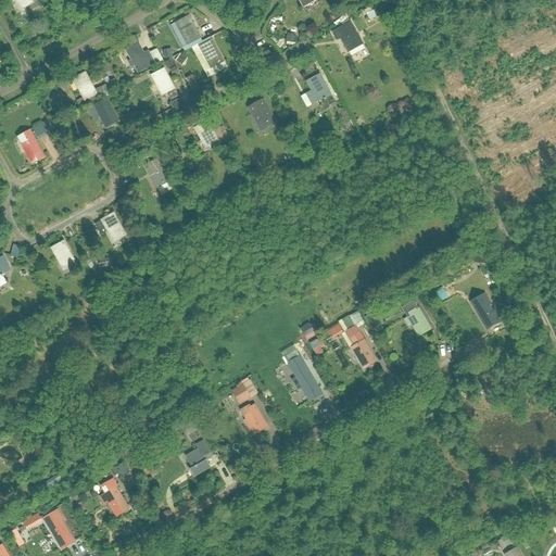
[(15,0),(21,10),(33,3),(30,0),(15,0)]
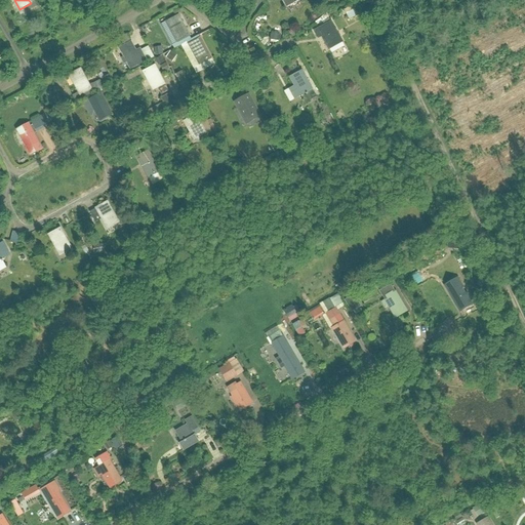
[(355,26),(363,23),(361,15),(353,19),(355,26)]
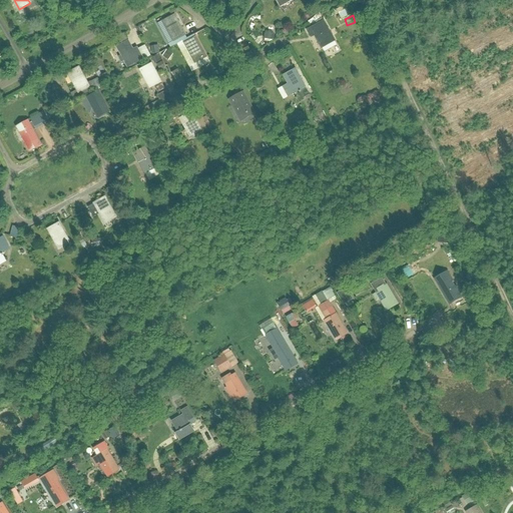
[(174,42),(185,36),(174,16),(163,22),(166,26),(164,27),(165,30),(167,29),(174,42)]
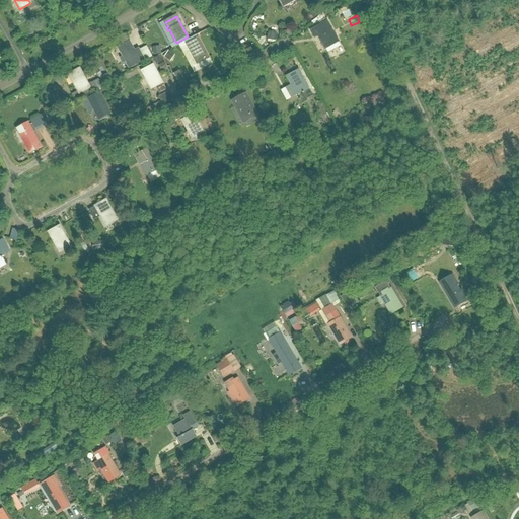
[(325,48),(338,41),(326,20),(310,29),(314,35),(317,33),(325,48)]
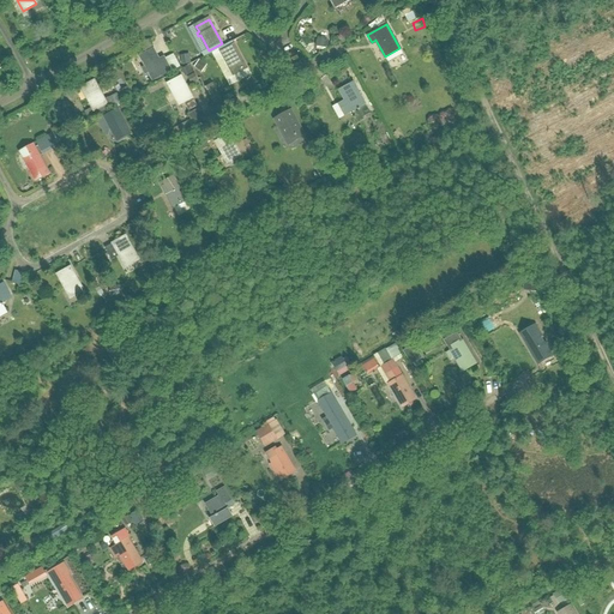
[(233,76),(247,68),(234,46),(221,53),(233,76)]
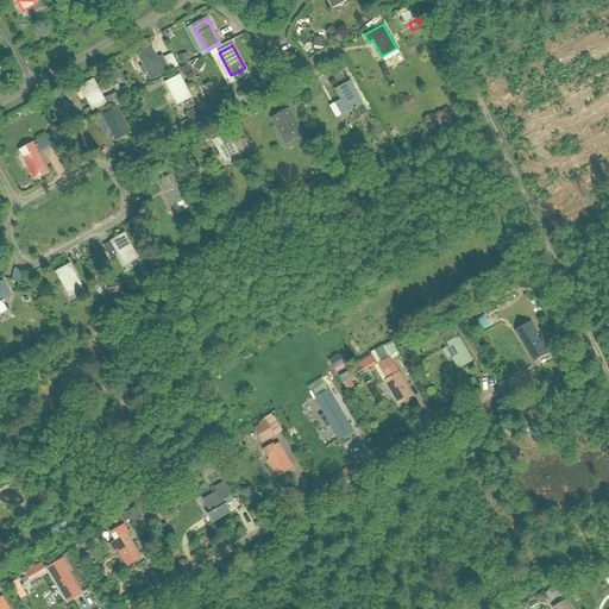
[(163,56),(158,58),(152,48),(137,56),(143,67),(140,68),(144,75),(146,74),(151,82),(171,70),(163,56)]
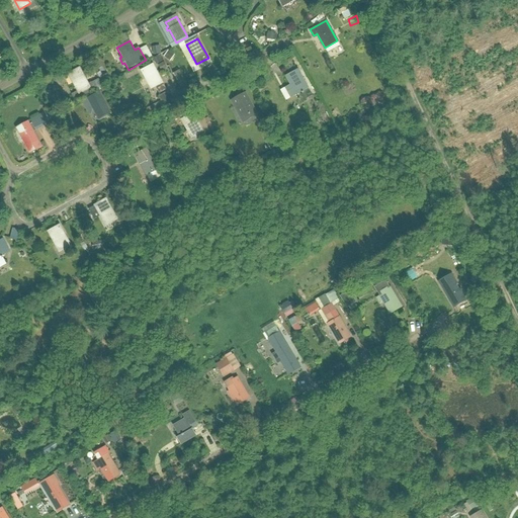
[(143,50),(148,61),(155,58),(150,47),(143,50)]
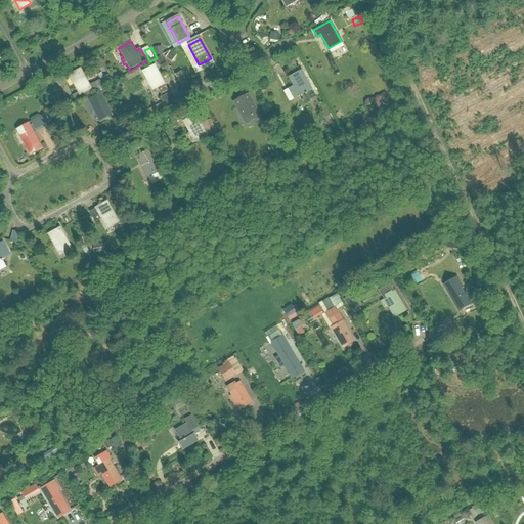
[(351,50),(346,53),(350,60),(355,58),(351,50)]
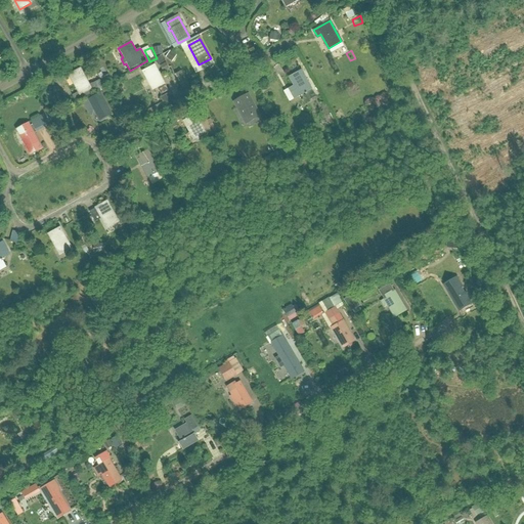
[(345,52),(339,55),(343,64),(349,61),(345,52)]
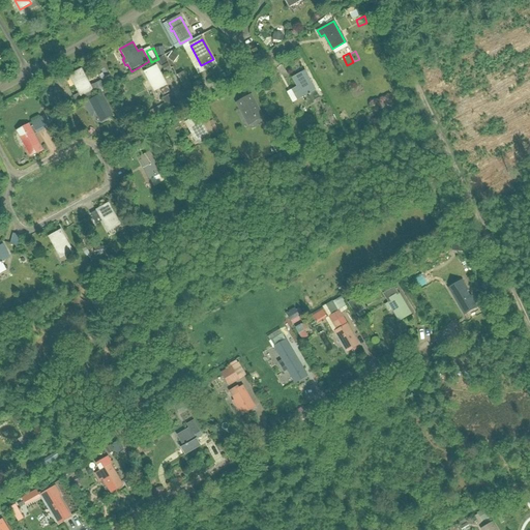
[(167,85),(156,67),(145,74),(154,91),(159,89),(164,96),(170,92),(167,85)]
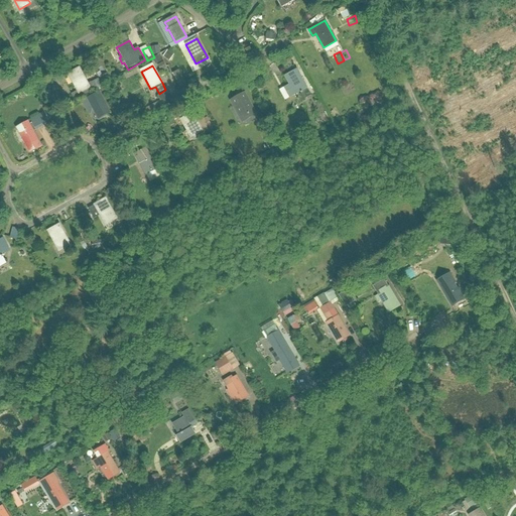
[(80,95),(91,89),(80,69),(69,75),(80,95)]
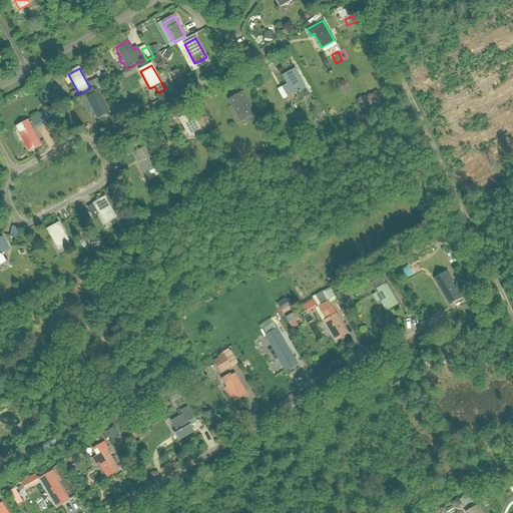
[(288,97),(300,90),(305,87),(295,70),(285,76),(288,83),(282,87),(288,97)]
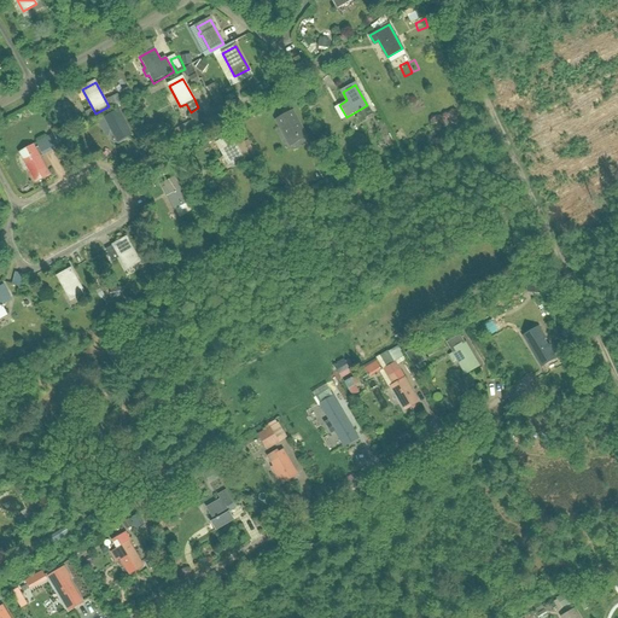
[(122,140),(132,134),(118,111),(105,118),(111,129),(109,136),(112,141),(118,144),(122,141),(122,140)]
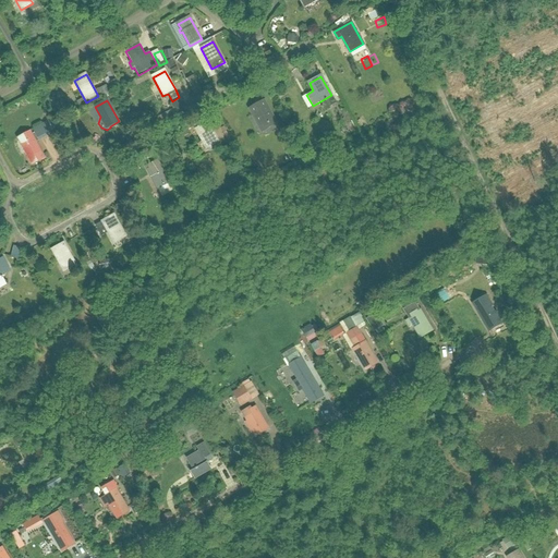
[(262,126),(277,119),(273,111),(270,112),(264,100),(252,107),(262,126)]
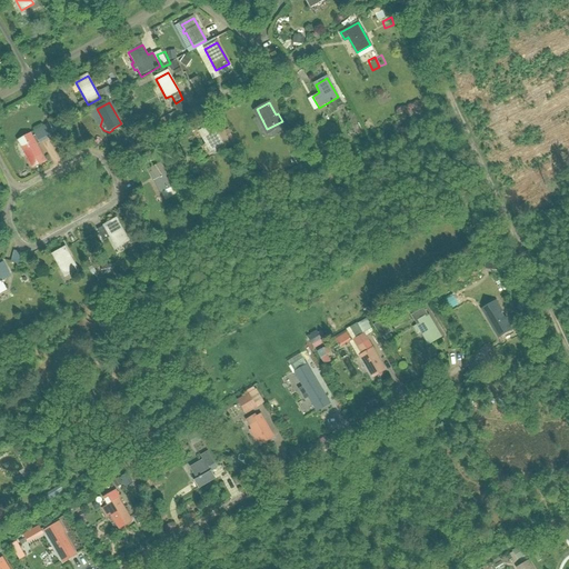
[(210,151),(222,145),(212,126),(200,132),(207,143),(203,146),(206,148),(208,147),(210,151)]
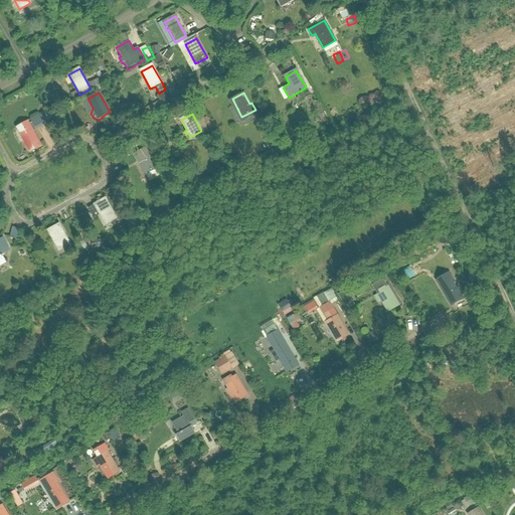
[(30,153),(42,147),(27,121),(16,127),(30,153)]
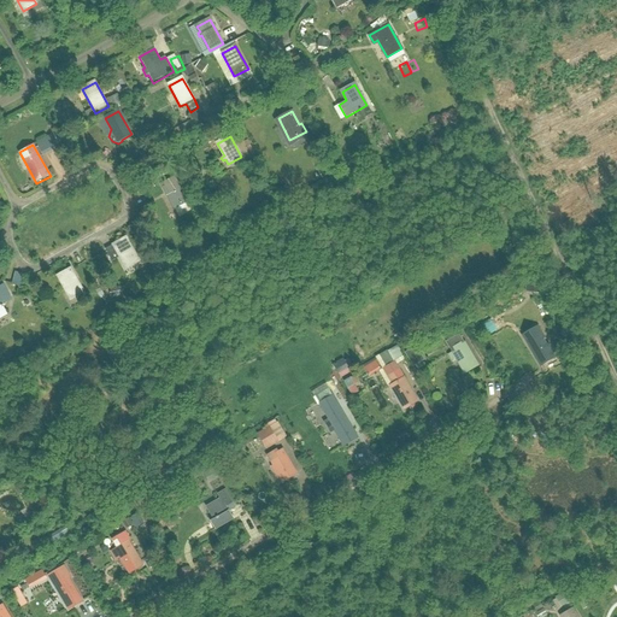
[(175,209),(188,201),(175,178),(162,186),(175,209)]
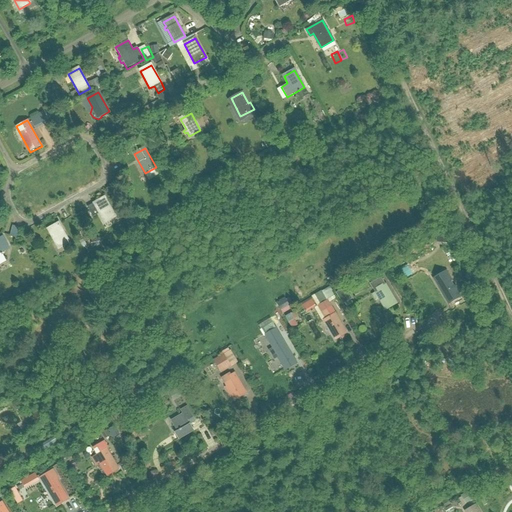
[(105,223),(116,217),(105,197),(94,203),(105,223)]
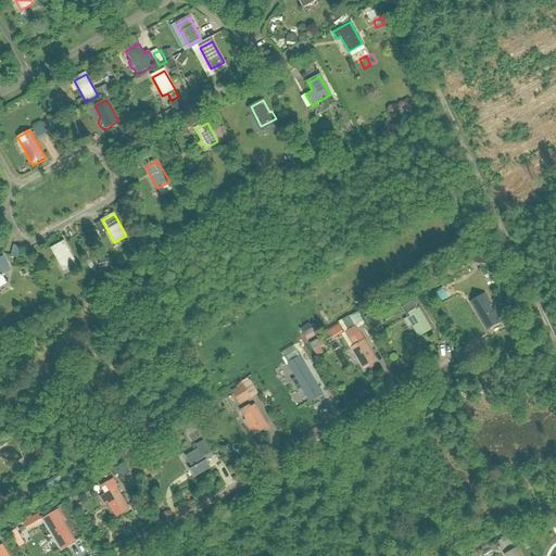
[(64,270),(76,264),(64,243),(52,250),(64,270)]
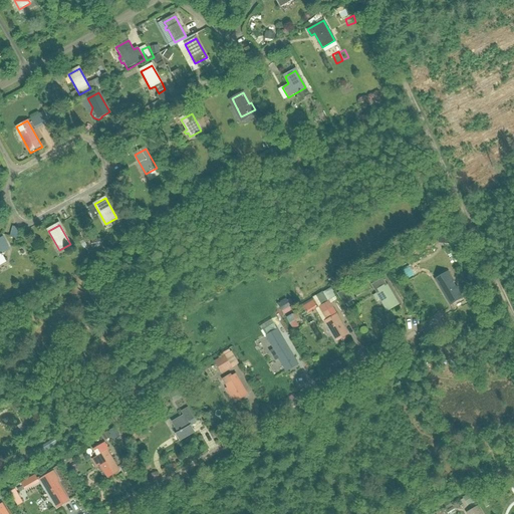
[(0,254),(10,249),(3,238),(0,240),(0,254)]
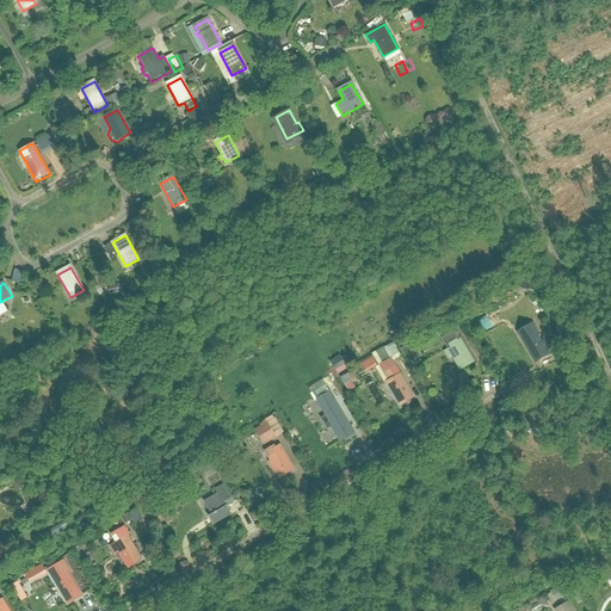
[(534,323),(518,333),(534,359),(545,352),(549,350),(543,340),(541,341),(537,337),(539,335),(534,323)]
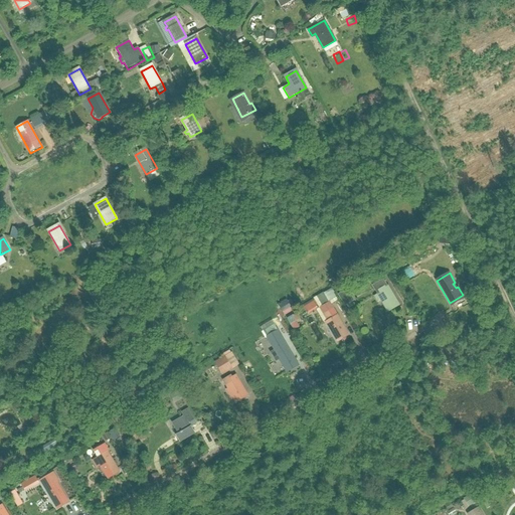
[(387,312),(398,305),(387,286),(381,290),(382,292),(374,296),(377,301),(380,299),(387,312)]
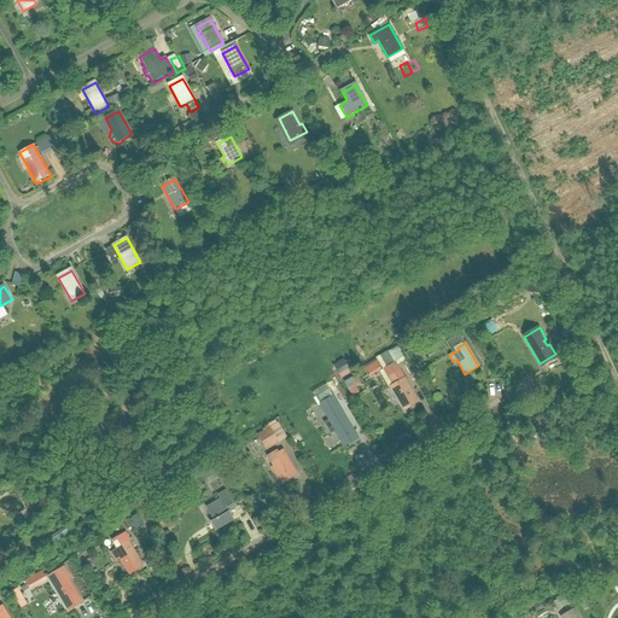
[(406,410),(418,403),(398,371),(388,377),(392,385),(391,386),(392,389),(406,410)]
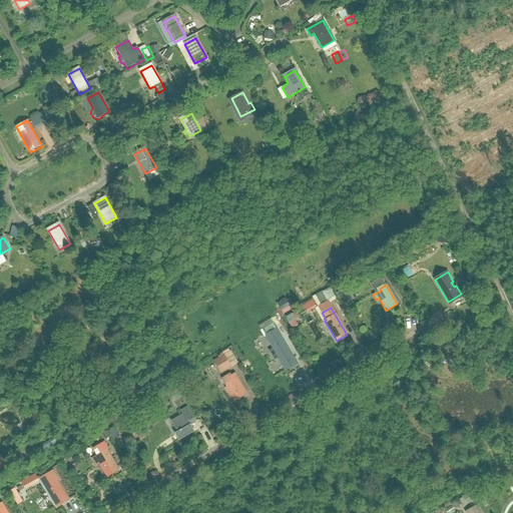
[(272,344),(282,338),(273,324),(264,329),(272,344)]
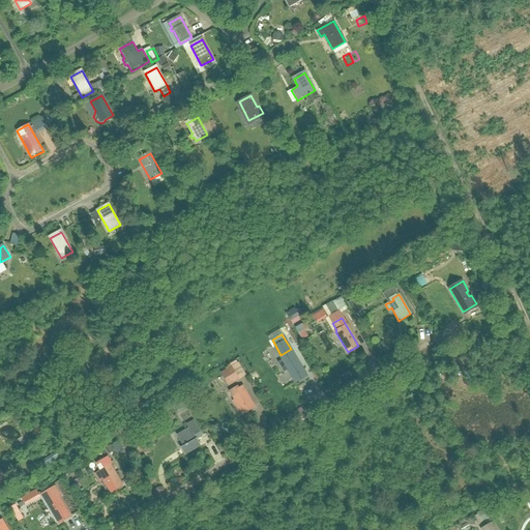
[(295,383),(306,376),(294,356),(288,360),(289,362),(285,364),(295,383)]
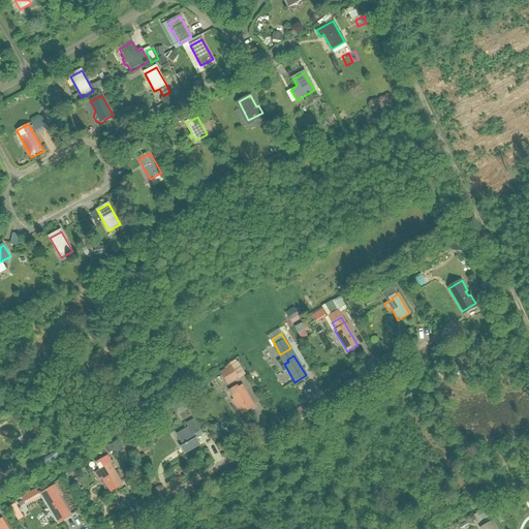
[(230,366),(220,372),(227,385),(239,379),(230,366)]
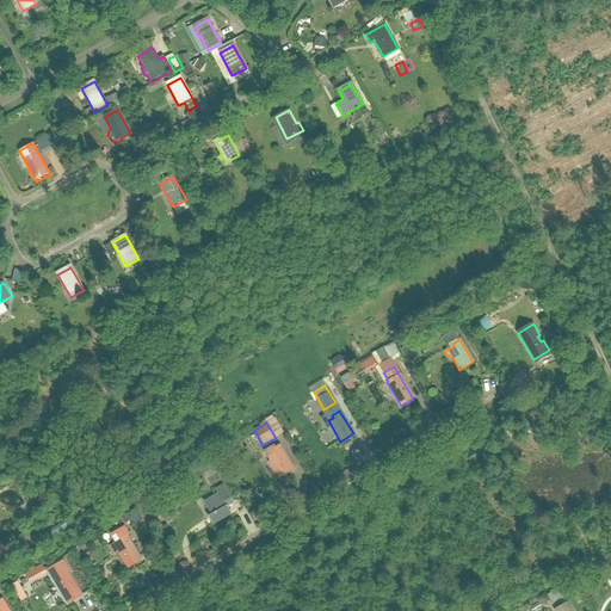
[(281,477),(294,469),(281,446),(272,451),(273,454),(269,456),(281,477)]
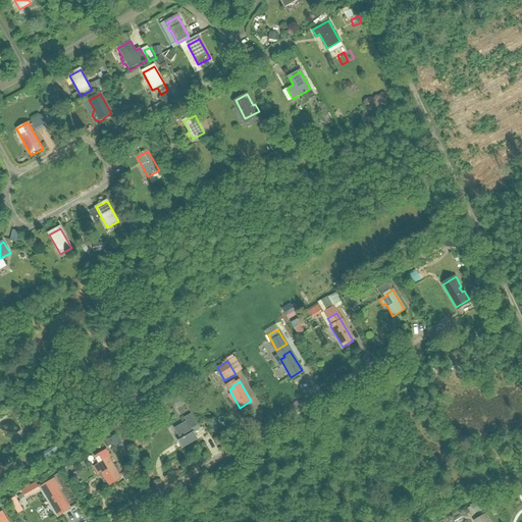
[(185,395),(172,401),(176,409),(189,403),(185,395)]
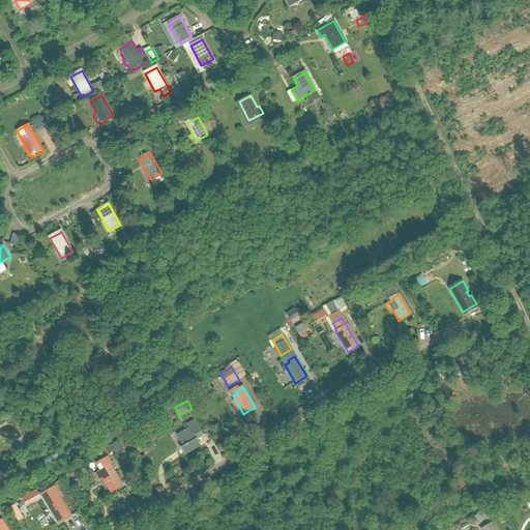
[(197,439),(202,436),(194,421),(186,425),(189,429),(177,436),(184,447),(181,448),(185,454),(200,446),(197,439)]
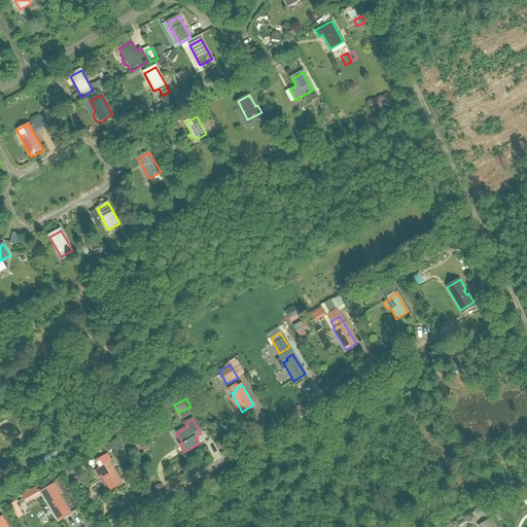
[(110,490),(121,483),(110,463),(103,467),(104,469),(97,473),(100,479),(103,477),(110,490)]
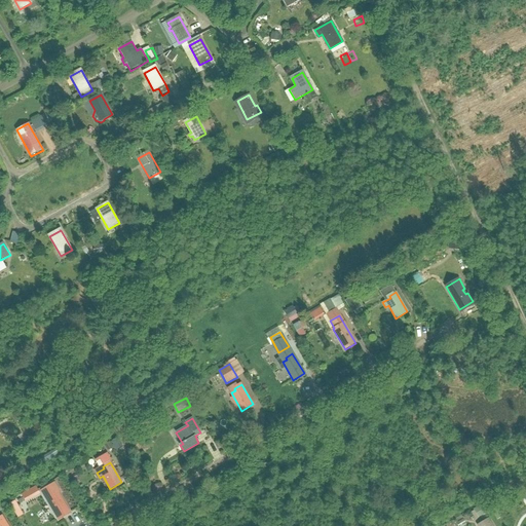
[(59,520),(70,513),(59,492),(51,496),(52,499),(48,501),(59,520)]
